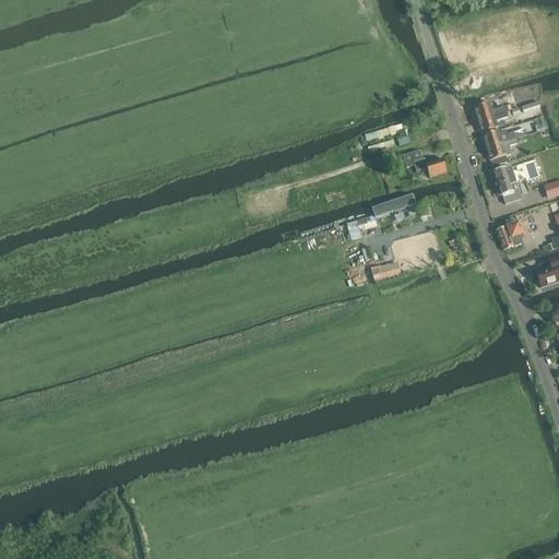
[(476,117),(477,122),(507,113),(511,111),(515,110),(513,103),(506,105),(507,107),(506,107),(492,111),(490,105),(473,109),(474,111),(473,113),(474,116),(476,117)]
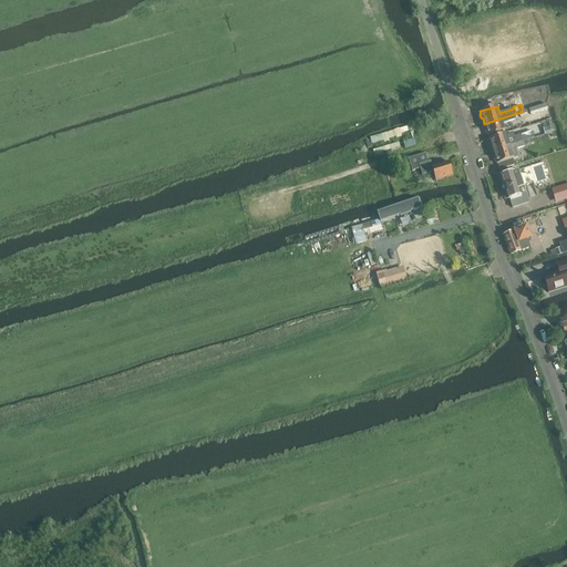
[(546,104),(528,110),(531,115),(548,110),(546,104)]
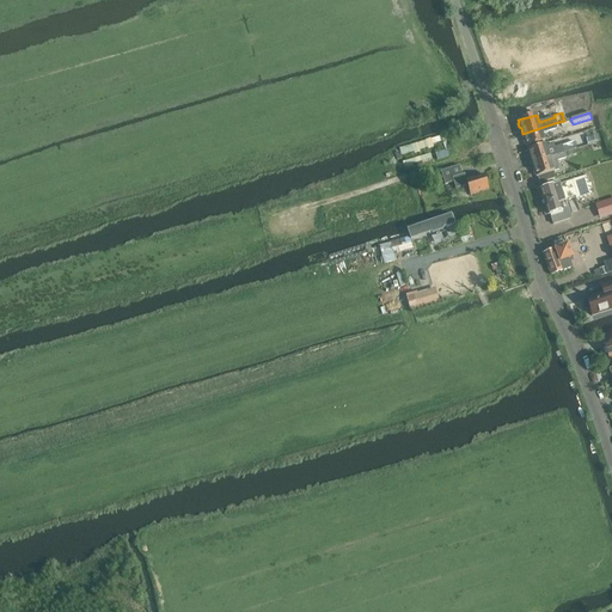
[(555,123),(522,134),(525,140),(524,141),(525,145),(526,146),(527,147),(545,141),(543,134),(557,129),(555,123)]
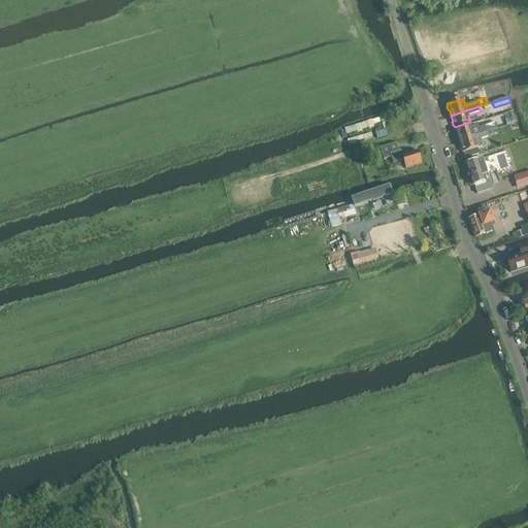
[(515,112),(506,114),(508,124),(517,122),(515,112)]
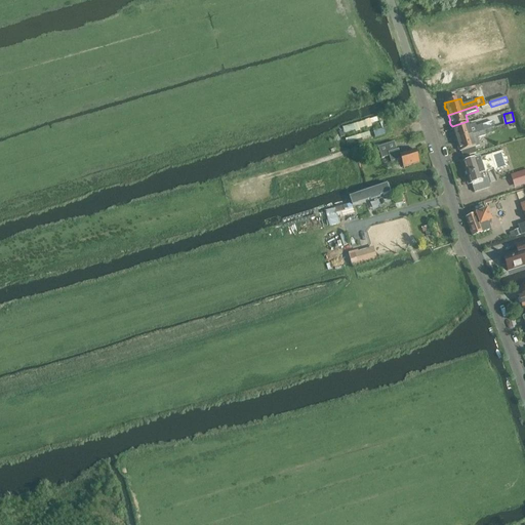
[(344,125),(346,132),(372,126),(371,120),(344,125)]
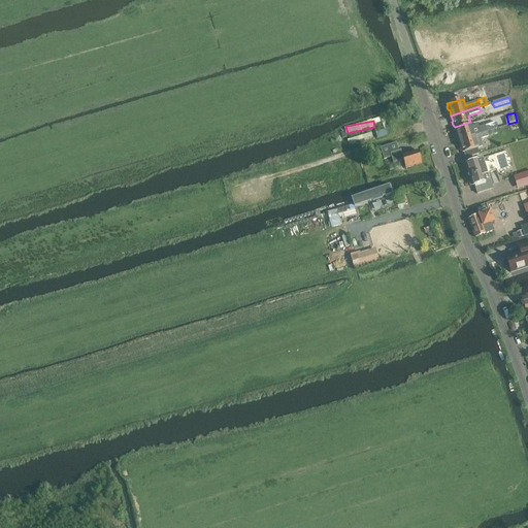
[(495,123),(486,126),(487,132),(496,129),(497,129),(495,123)]
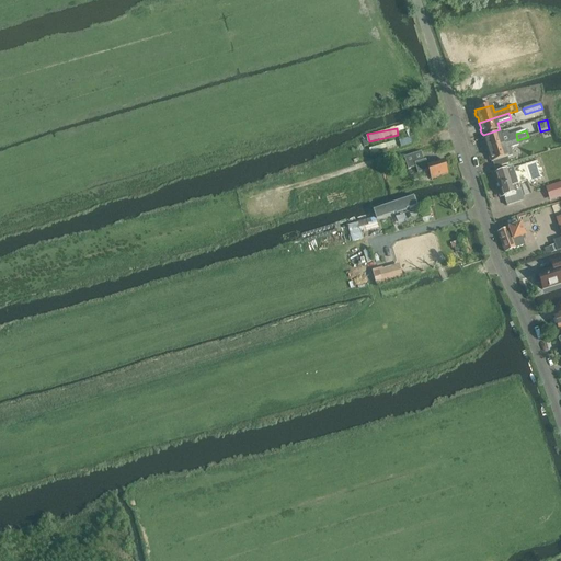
[(485,145),(488,150),(517,140),(516,134),(508,136),(507,134),(501,135),(500,133),(483,137),(484,139),(483,140),(484,144),(485,145)]
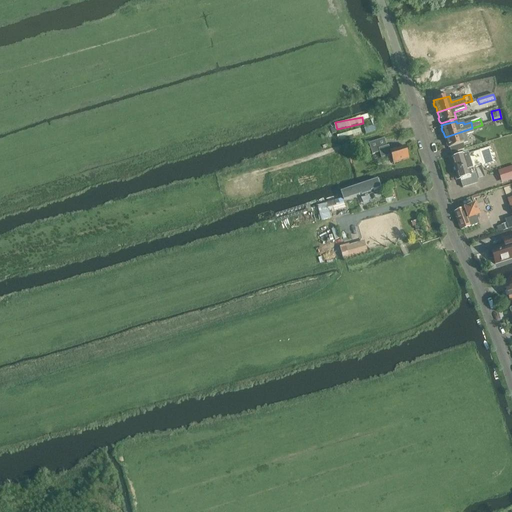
[(472,128),(445,137),(447,142),(446,143),(447,146),(448,147),(449,148),(450,148),(451,154),(465,149),(463,144),(468,142),(465,135),(474,132),(472,128)]
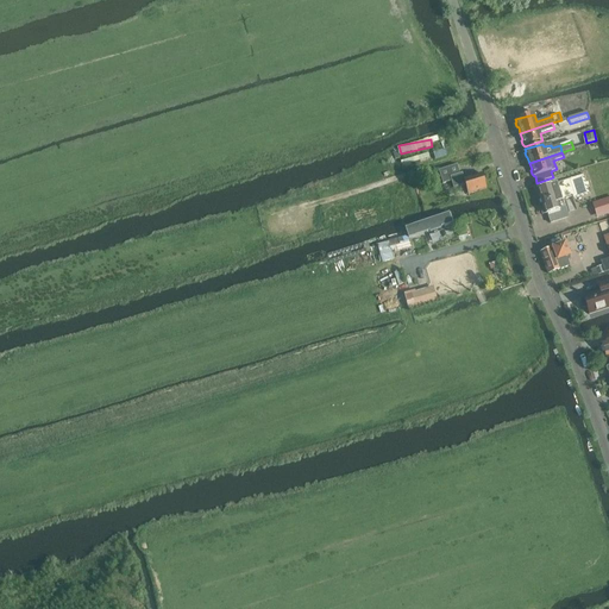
[(469,195),(487,189),(482,174),(464,180),(463,174),(460,174),(457,165),(439,171),(443,184),(451,182),(453,188),(465,184),(469,195)]
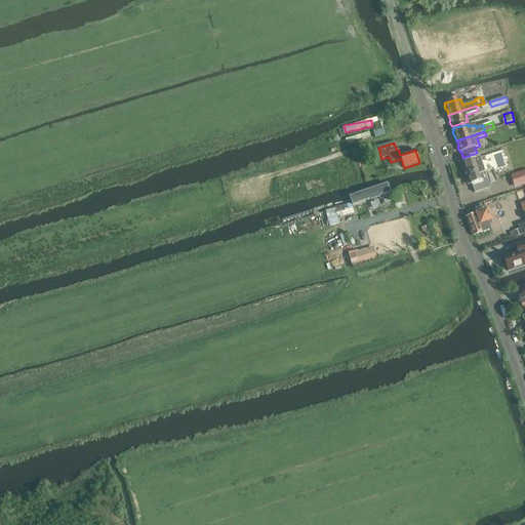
[(502,151),(476,159),(480,173),(493,169),(494,172),(509,167),(502,151)]
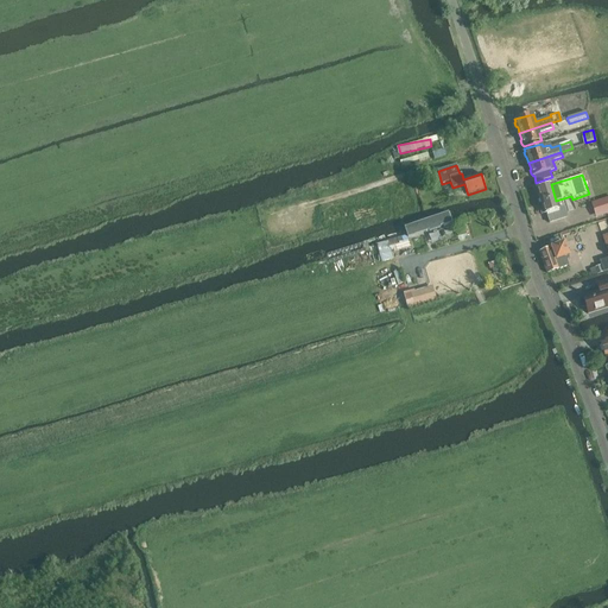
[(558,209),(556,201),(551,184),(537,189),(545,214),(546,214),(548,216),(550,223),(567,217),(564,207),(558,209)]
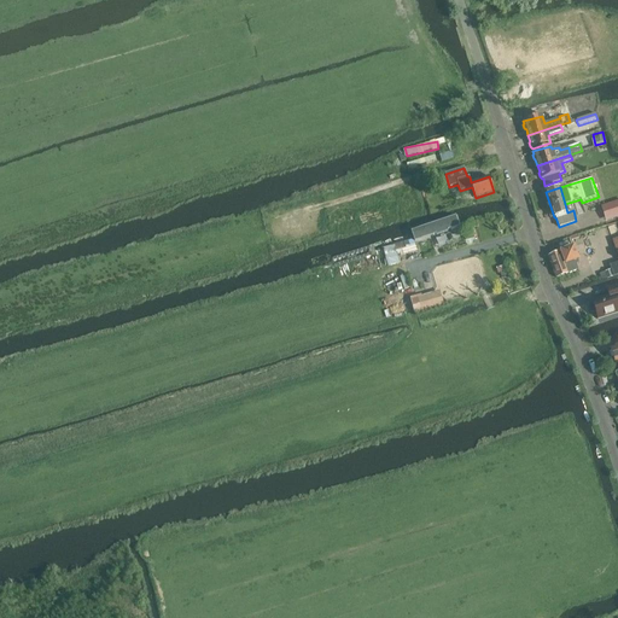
[(461,227),(458,216),(412,231),(415,243),(461,227)]
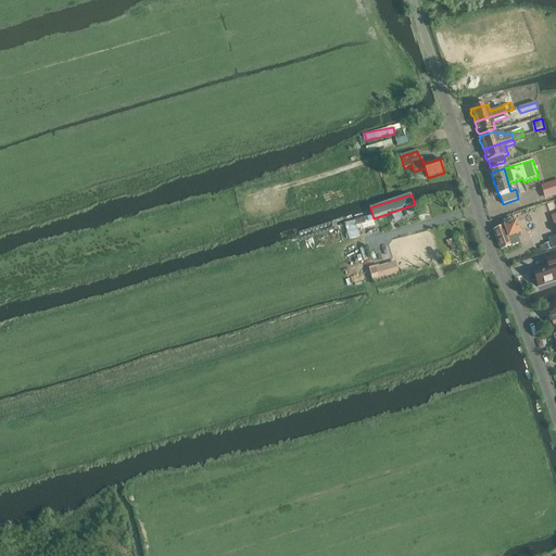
[(371,216),(344,224),(345,225),(349,239),(361,237),(358,231),(375,226),(371,216)]
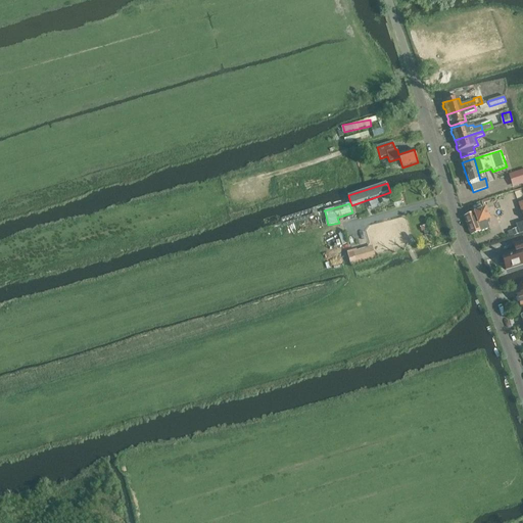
[(485,208),(464,217),(471,236),(489,229),(487,224),(489,223),(489,221),(489,220),(485,208)]
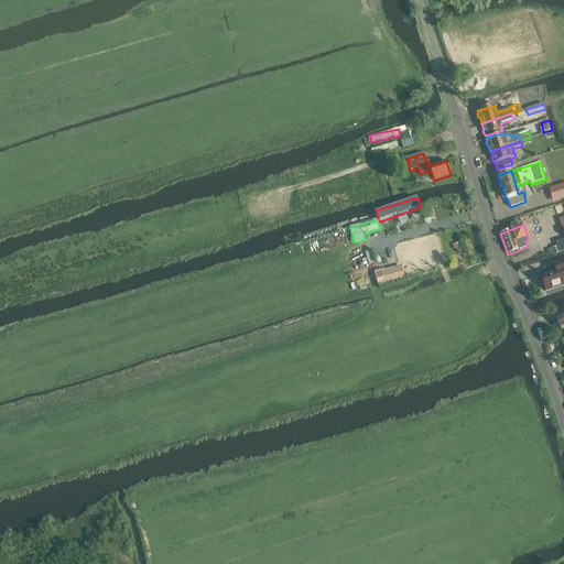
[(553,263),(556,270),(541,275),(541,277),(538,278),(541,285),(543,284),(545,292),(546,292),(546,291),(563,285),(563,260),(554,263),(553,263)]
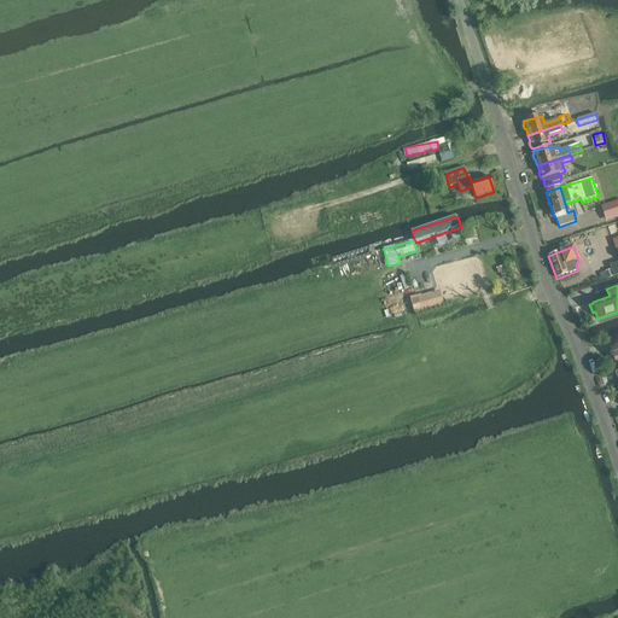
[(435,293),(417,298),(420,312),(430,309),(443,304),(443,302),(441,296),(439,291),(435,293)]
